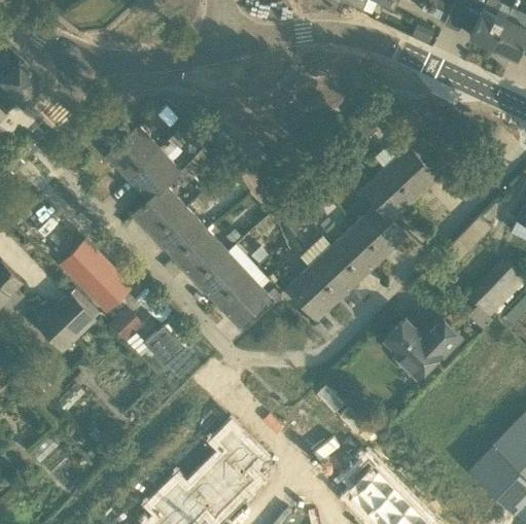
[(340,0),(362,10),(363,10),(367,0),(340,0)]
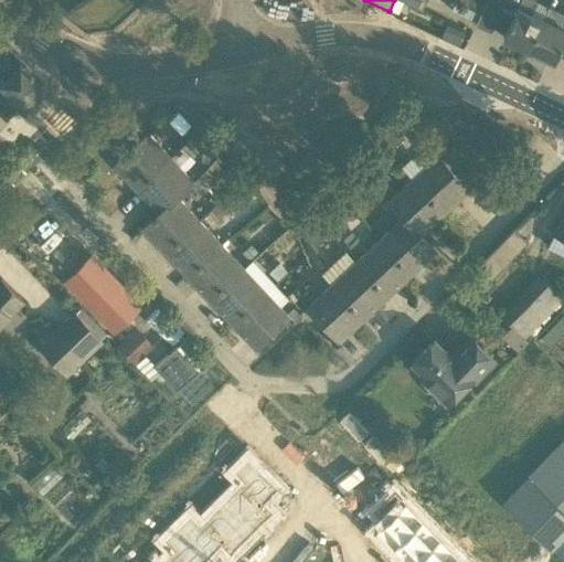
[(398,0),(423,11),(427,0),(398,0)]
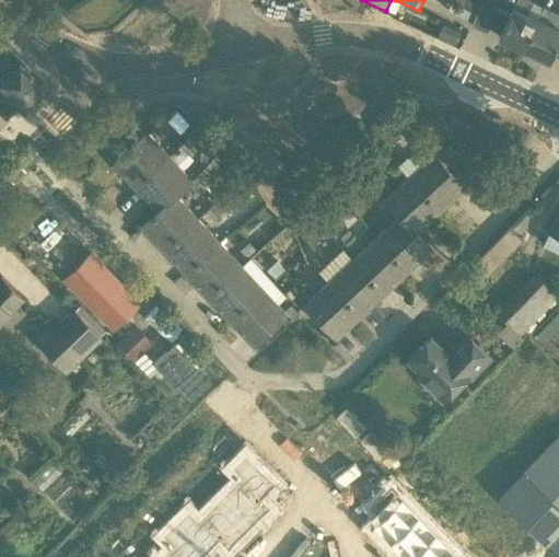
[(449,0),(447,6),(476,14),(479,0),(449,0)]
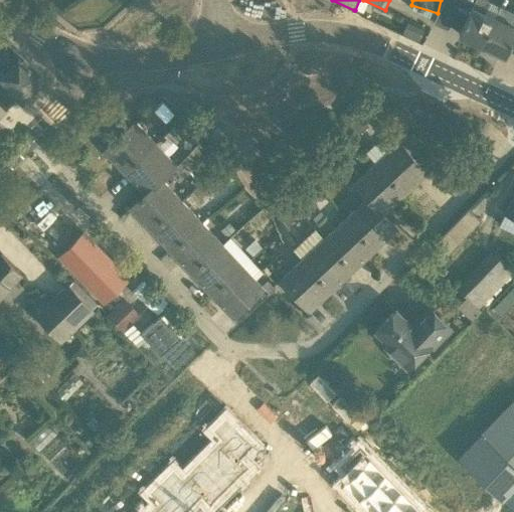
[(452,25),(463,0),(445,0),(434,25),(449,32),(452,25)]
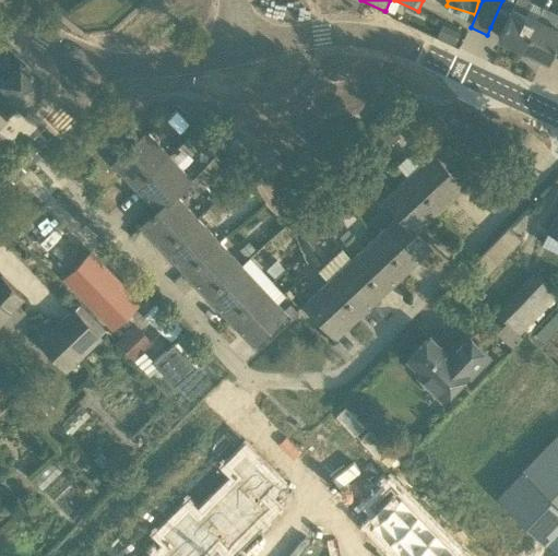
[(502,0),(490,27),(502,33),(499,40),(524,52),(537,22),(525,16),(531,3),(524,0),(502,0)]
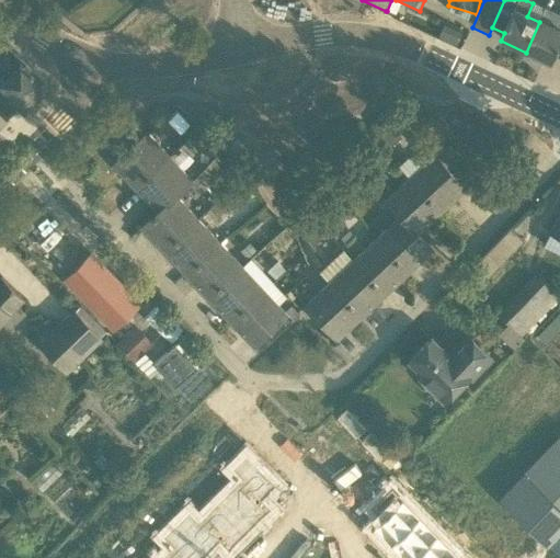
[(559,15),(546,9),(539,22),(526,53),(551,65),(559,45),(559,15)]
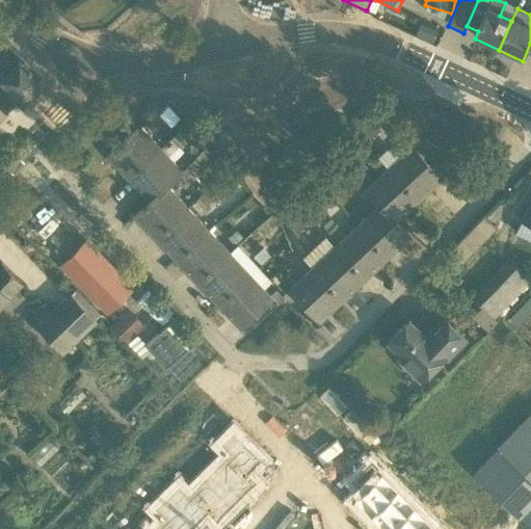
[(242,80),(248,87),(263,74),(259,70),(257,68),(242,80)]
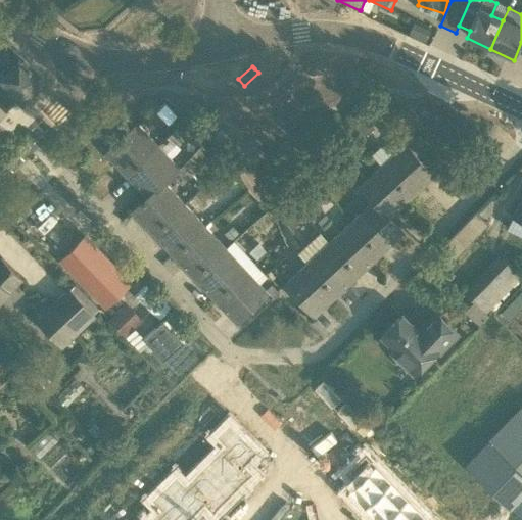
[(127,177),(158,147),(138,125),(106,155),(127,177)]
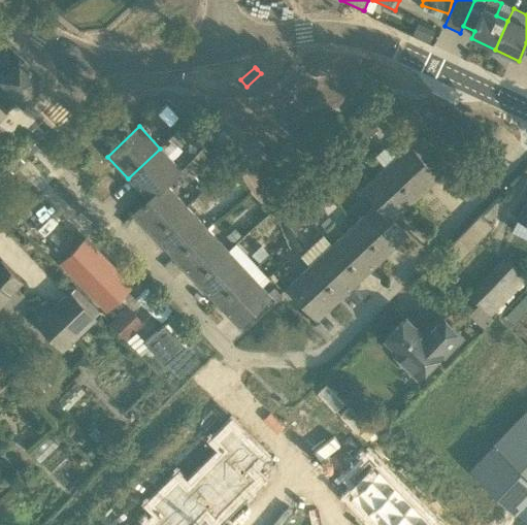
[(182,171),(160,149),(128,178),(150,200),(165,185),(166,186),(182,171)]
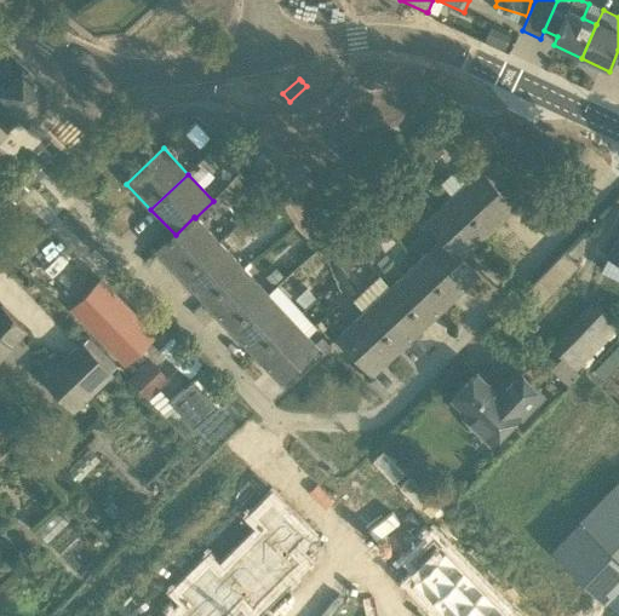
[(453,199),(488,236),(515,212),(480,174),(453,199)]
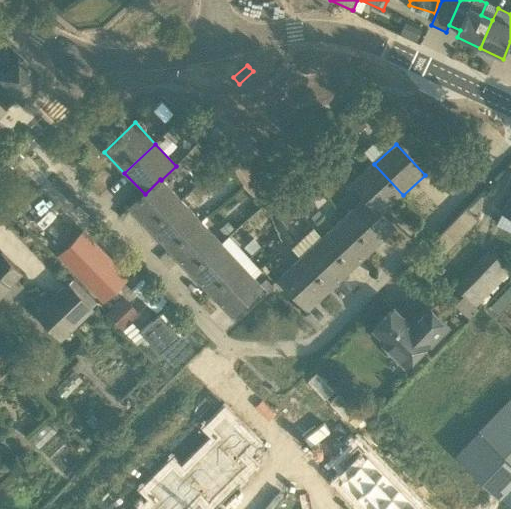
[(366,199),(382,215),(403,195),(374,164),(353,184),(367,199),(366,199)]
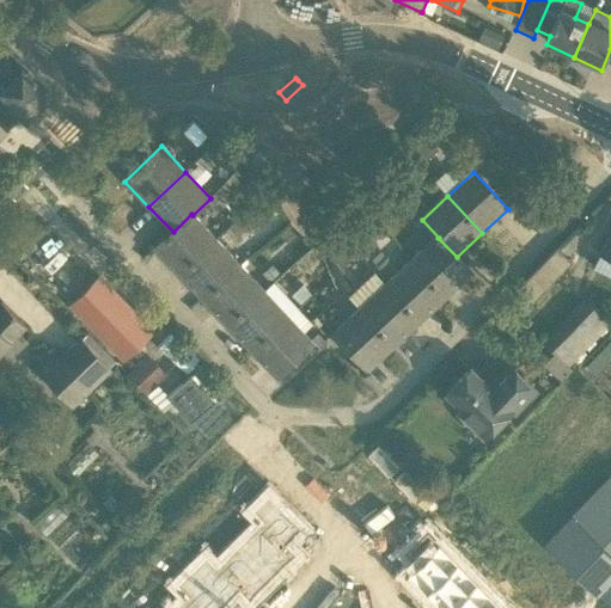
[(179,276),(217,241),(193,215),(191,214),(173,232),(156,250),(179,276)]
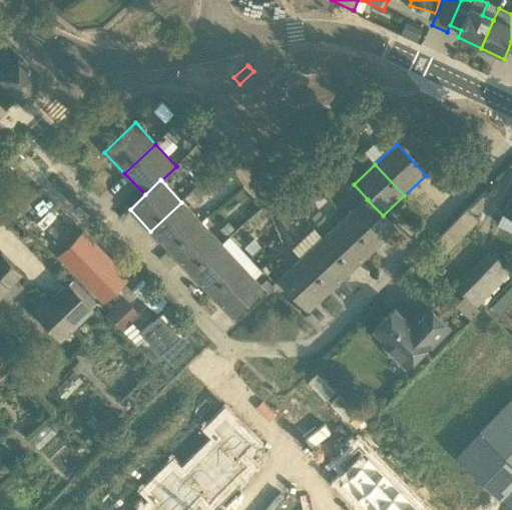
[(346,219),(375,250),(396,230),(383,215),(367,199),(346,219)]
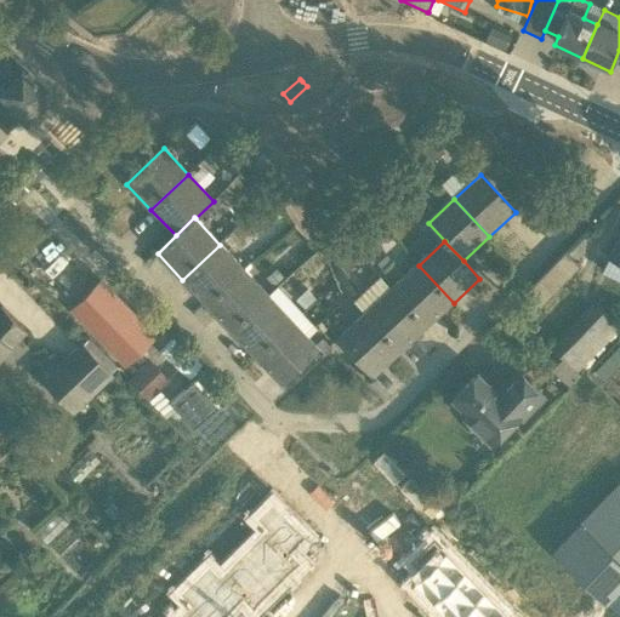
[(244,272),(220,245),(182,280),(206,306),(244,272)]
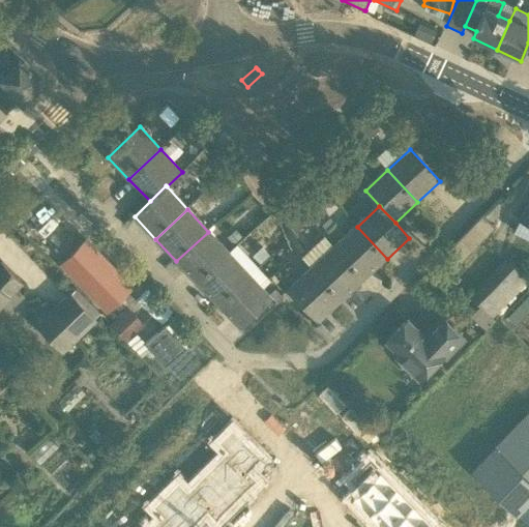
[(461,265),(496,230),(482,217),(448,253),(461,265)]
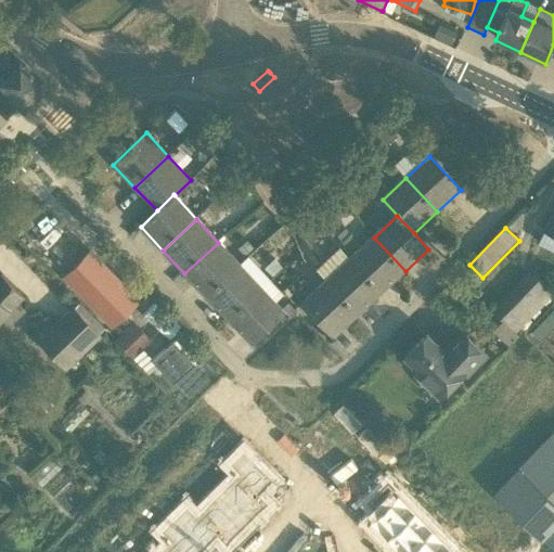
[(350,260),(382,294),(406,271),(374,238),(350,260)]
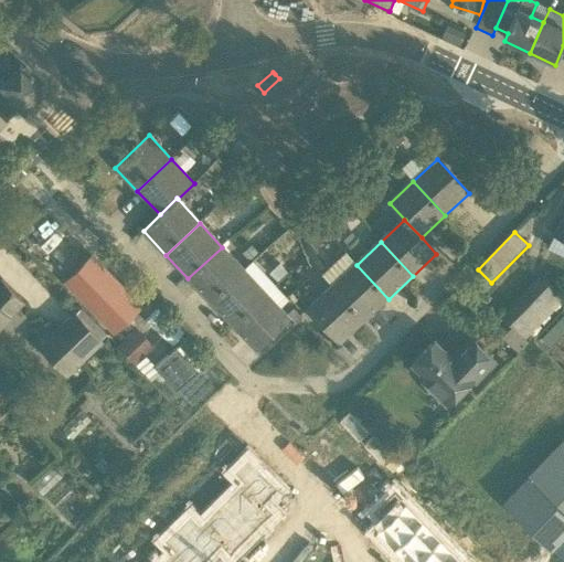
[(222,247),(188,278),(211,303),(245,272),(222,247)]
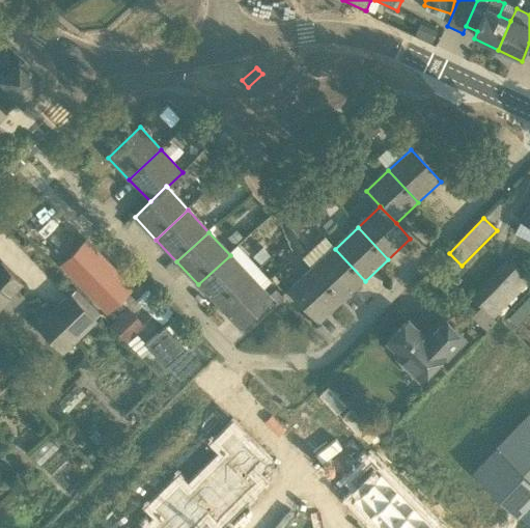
[(119,275),(116,272),(87,243),(63,267),(93,297),(106,285),(107,286),(119,275)]
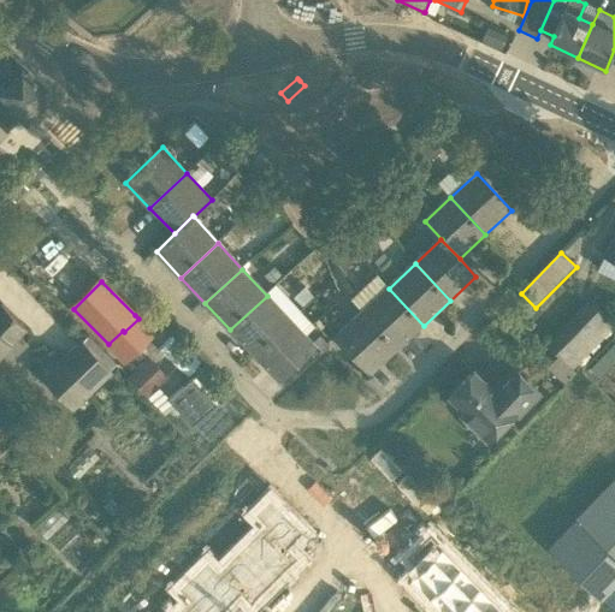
[(424,326),(389,289),(362,314),(397,350),(424,326)]
